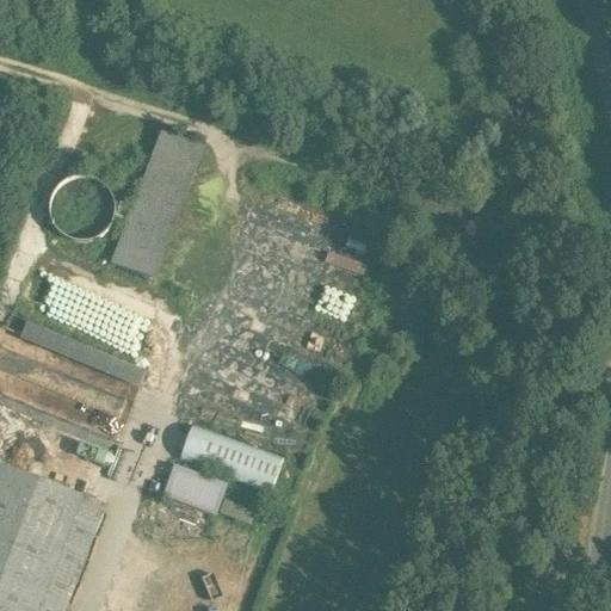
[(205,152),(161,135),(113,266),(158,283),(205,152)]
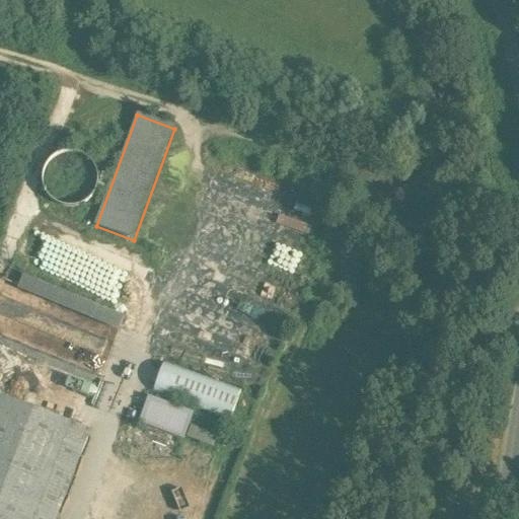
[(75,152),(66,152),(58,154),(51,158),(46,165),(42,172),(41,181),(43,190),(47,197),(53,203),(60,207),(68,209),(77,208),(84,204),(91,199),(95,192),(97,183),(97,174),(94,167),(89,160),(83,155),(75,152)]
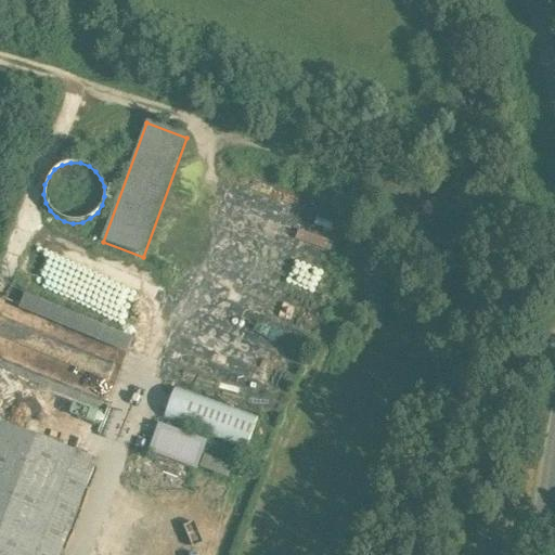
[(132,337),(27,293),(21,308),(126,352),(132,337)]
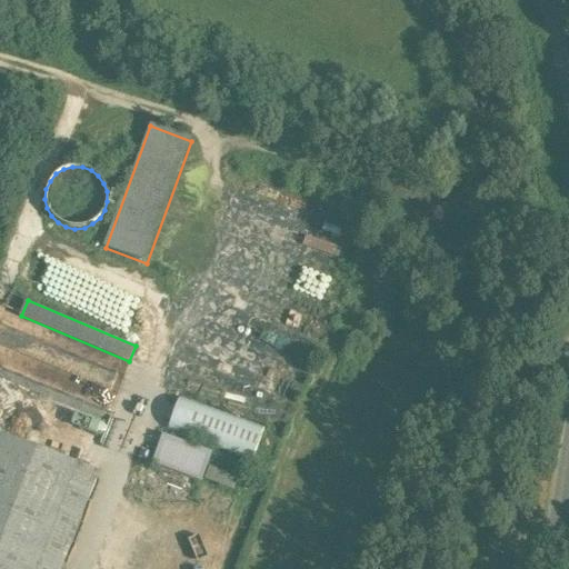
[(36,389),(110,413),(118,389),(43,366),(36,389)]
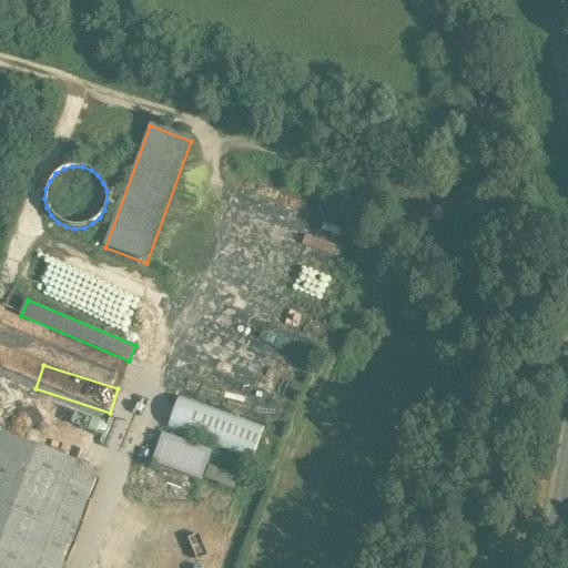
[(264,426),(179,395),(168,425),(253,456),(264,426)]
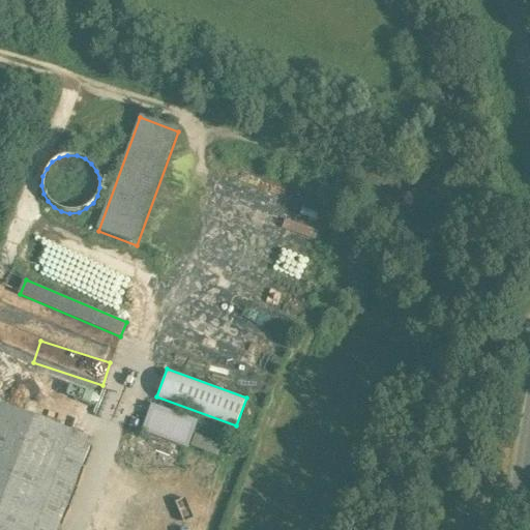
[(34,529),(70,435),(1,408),(0,410),(0,529),(34,529)]
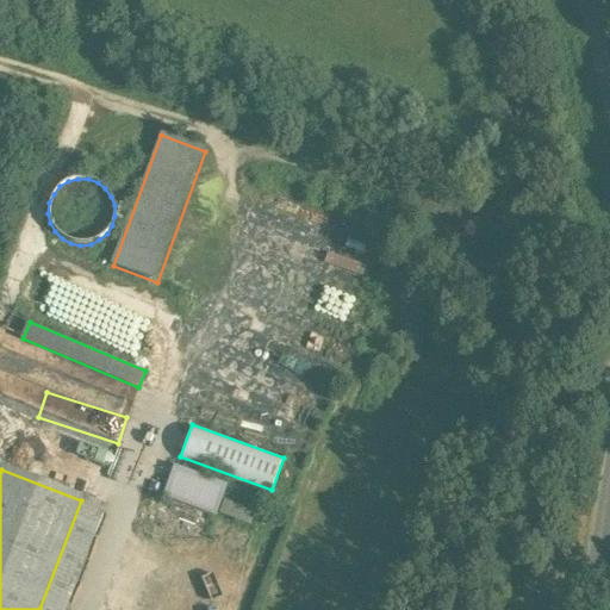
[(222,489),(178,471),(168,492),(213,510),(222,489)]
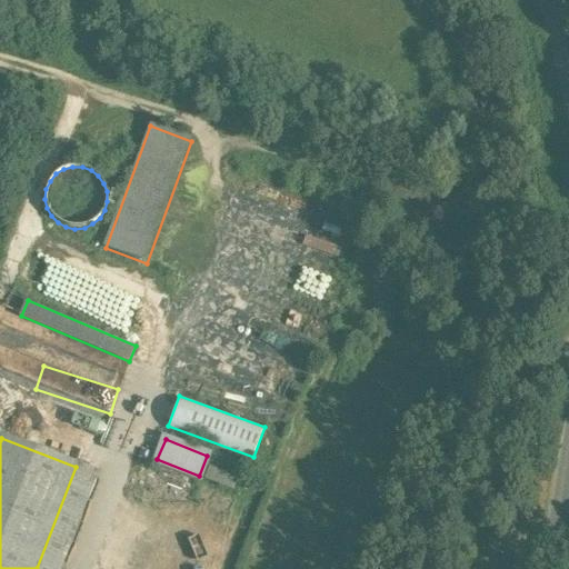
[(238,480),(211,470),(207,481),(233,491),(238,480)]
